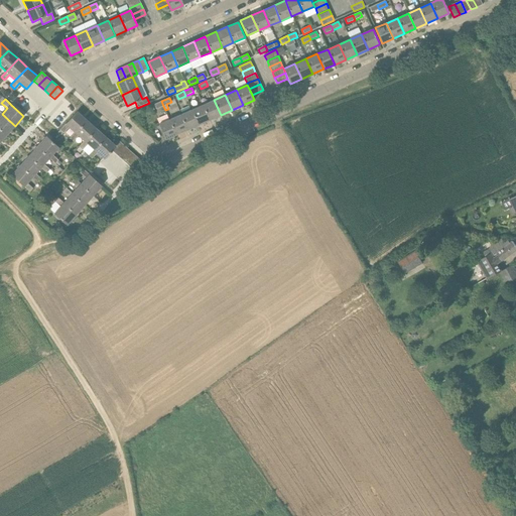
[(210,120),(221,115),(214,100),(203,105),(210,120)]
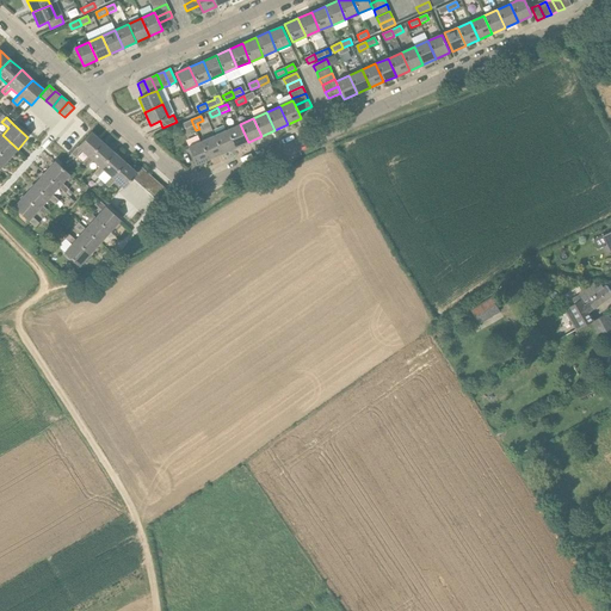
[(185,129),(193,125),(191,119),(183,124),(185,129)]
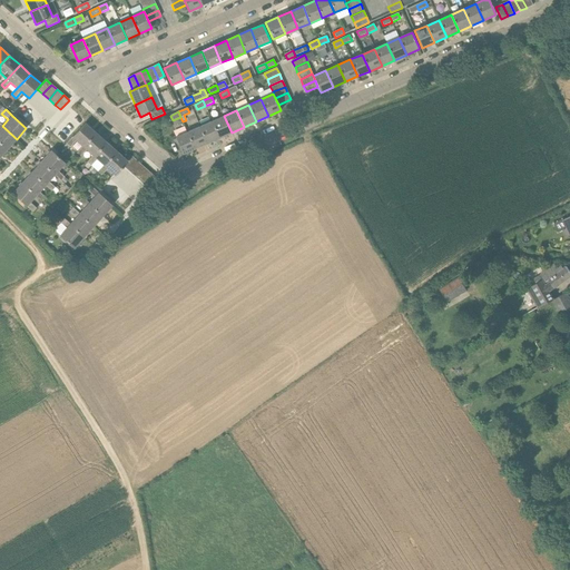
[(219,138),(232,133),(224,116),(212,121),(219,138)]
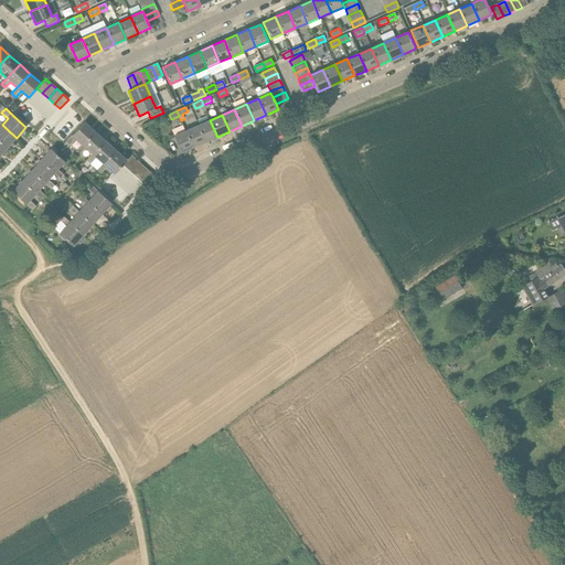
[(205,142),(217,137),(210,120),(198,126),(205,142)]
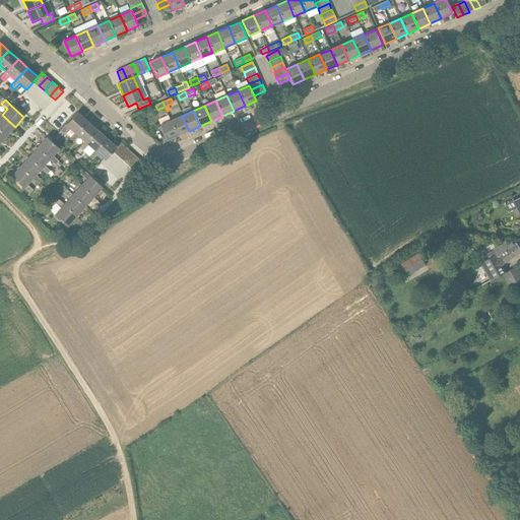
[(0,130),(6,136),(15,127),(2,115),(0,112),(0,130)]
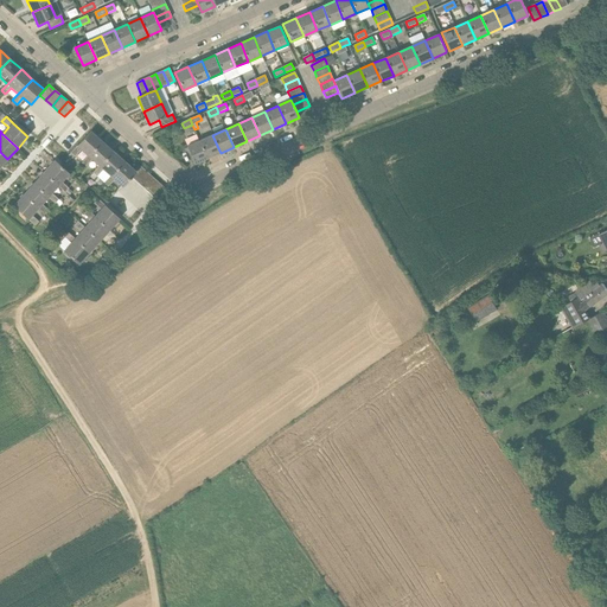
[(81,151),(88,157),(102,141),(90,132),(77,146),(70,153),(75,157),(81,151)]
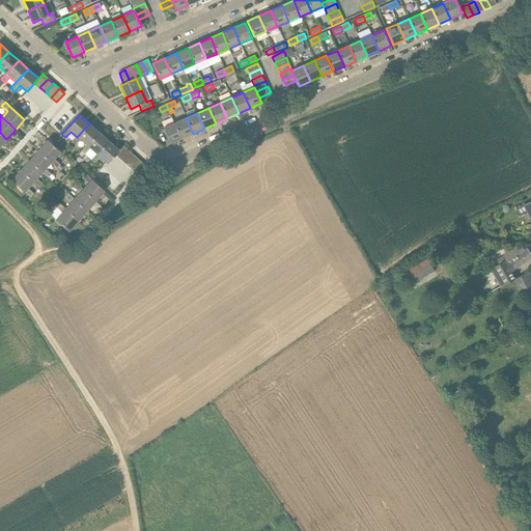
[(182,139),(193,134),(186,118),(174,123),(182,139)]
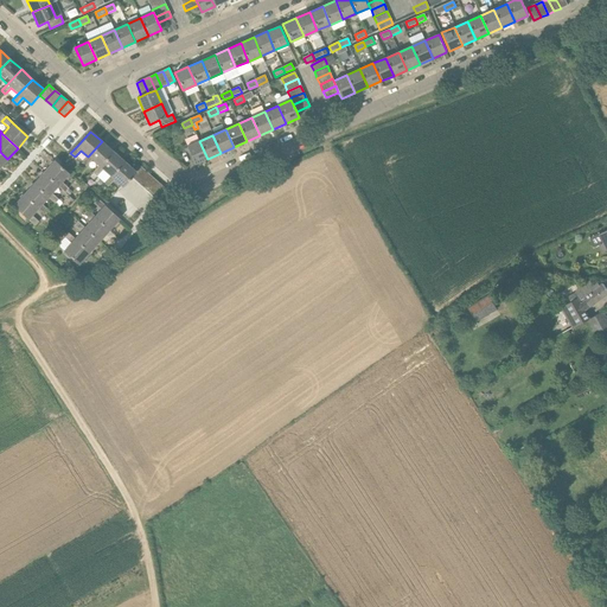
[(91,160),(98,166),(113,152),(102,141),(88,157),(81,163),(85,166),(91,160)]
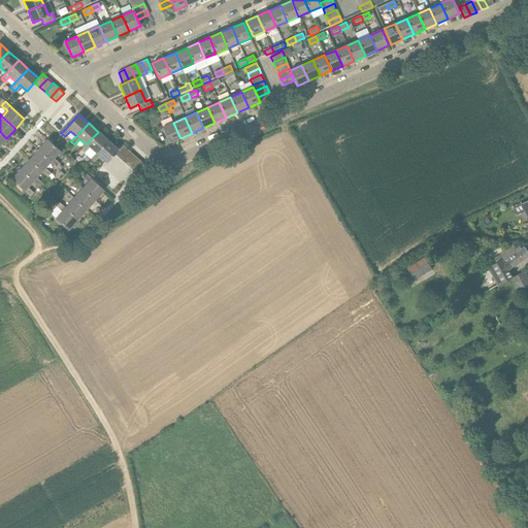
[(169,143),(180,138),(173,123),(162,128),(169,143)]
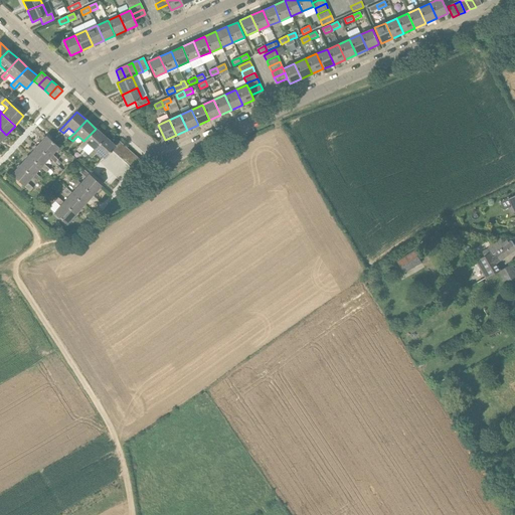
[(88,144),(93,149),(106,137),(96,129),(83,141),(78,147),(82,150),(88,144)]
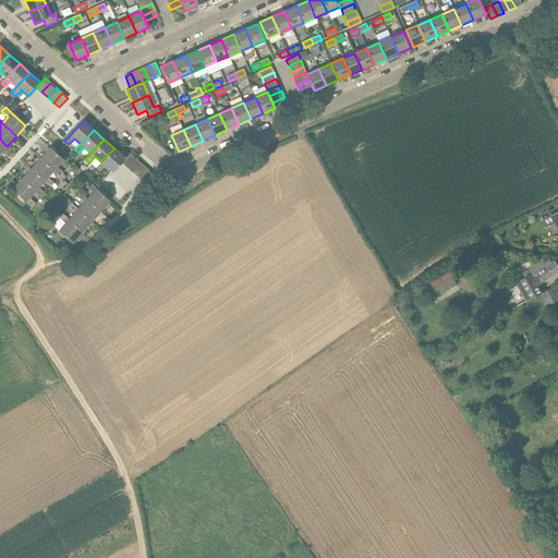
[(40,158),(53,171),(60,177),(63,173),(57,167),(63,160),(50,148),(40,158)]
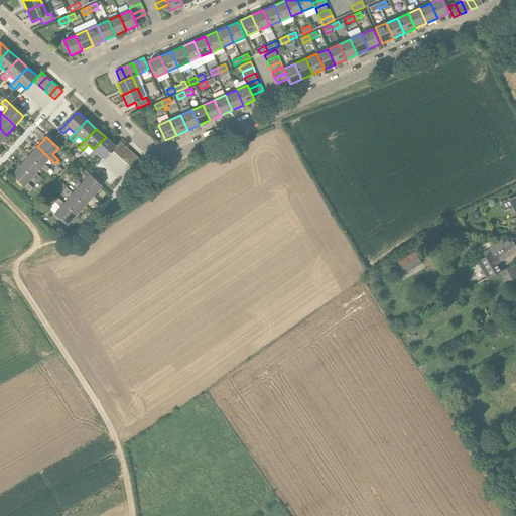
[(104,158),(112,150),(115,146),(106,137),(93,149),(88,155),(92,158),(97,152),(104,158)]
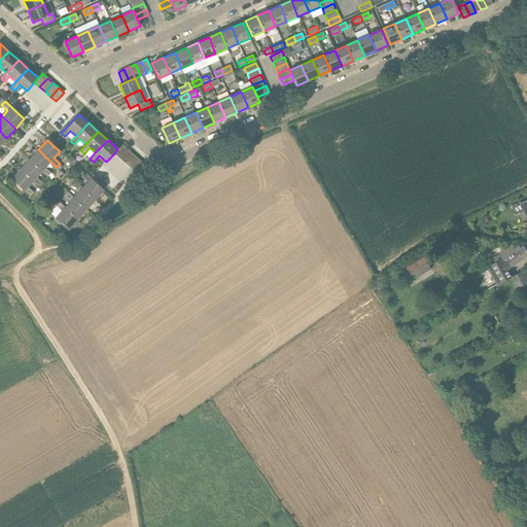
[(114,153),(119,159),(128,149),(121,144),(117,149),(114,153)]
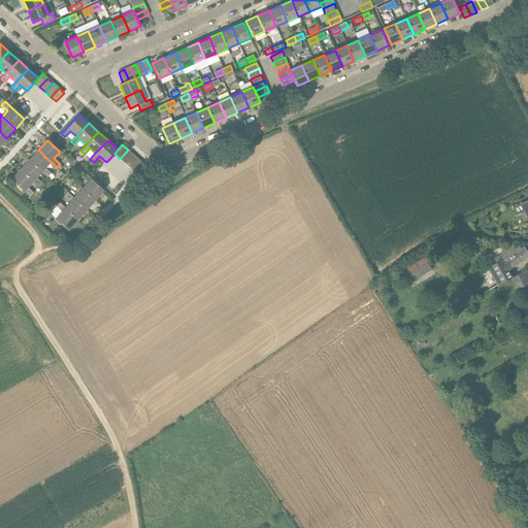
[(29,160),(42,172),(47,177),(51,173),(45,168),(51,162),(38,150),(29,160)]
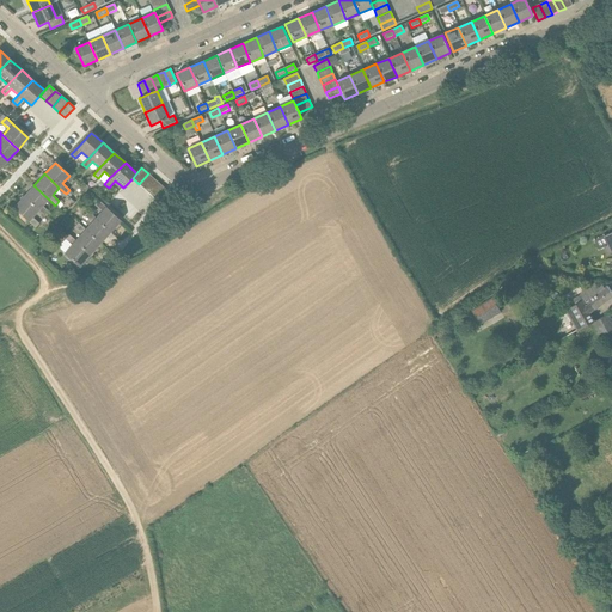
[(139,184),(145,190),(154,179),(148,173),(139,184)]
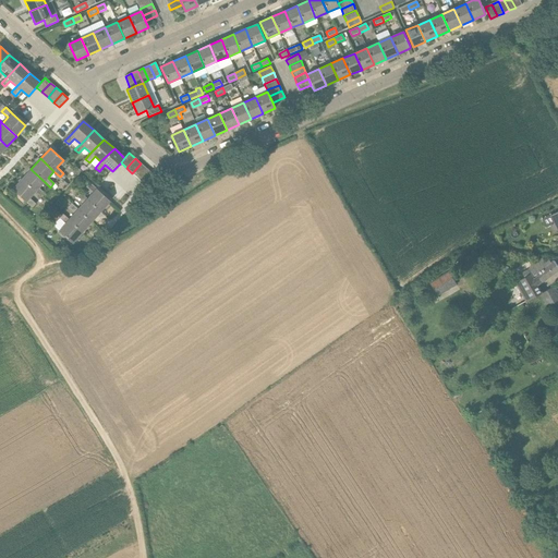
[(132,173),(138,178),(146,168),(141,164),(132,173)]
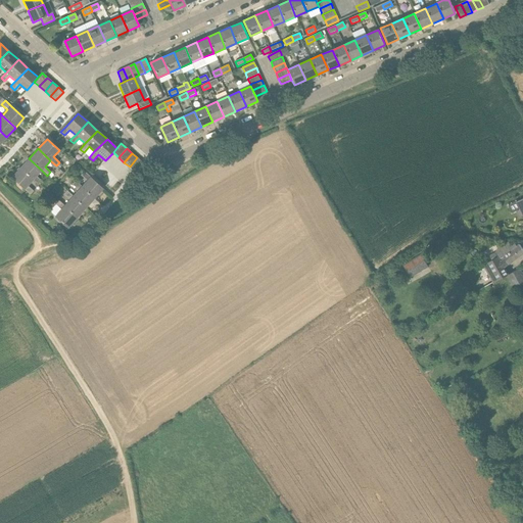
[(130,167),(135,172),(142,162),(137,157),(130,167)]
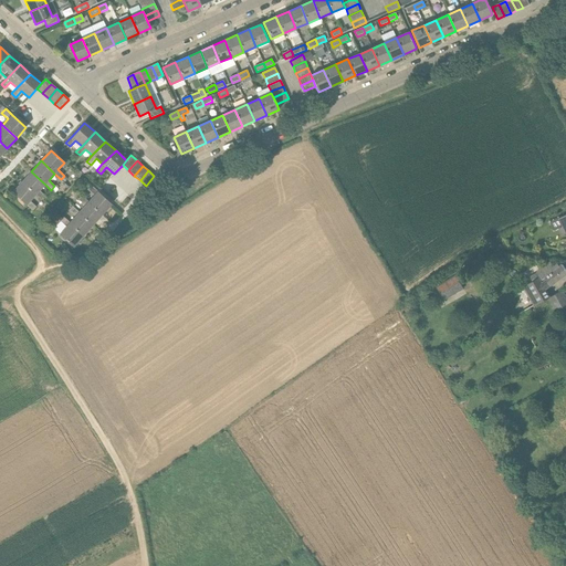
[(22,181),(35,195),(42,200),(45,197),(40,191),(45,185),(31,171),(22,181)]
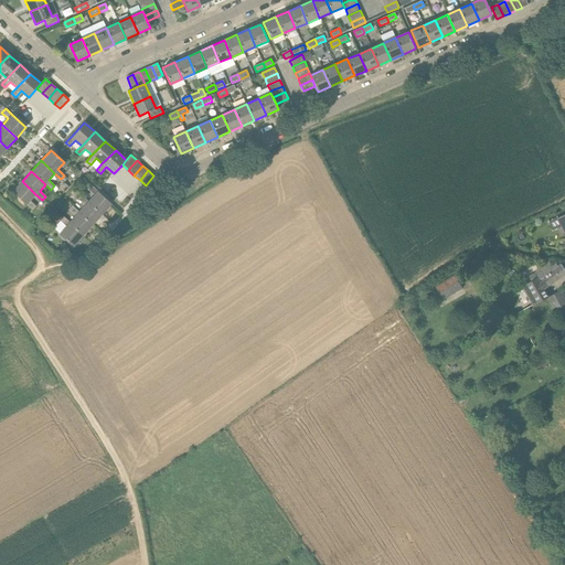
[(25,204),(32,211),(36,206),(30,201),(35,194),(22,181),(12,192),(27,204),(25,204)]
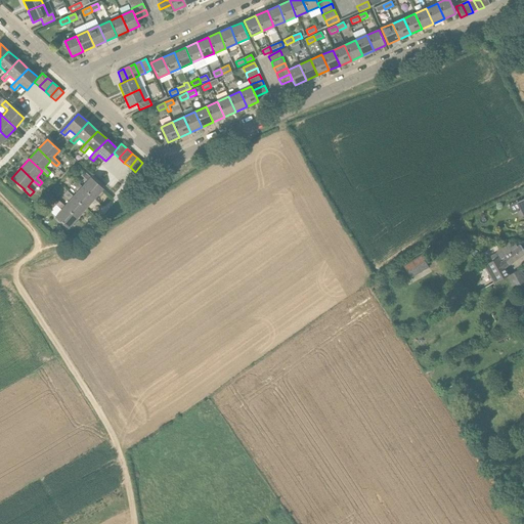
[(86,180),(81,186),(94,199),(102,189),(90,178),(90,177),(84,172),(81,176),(86,180)]
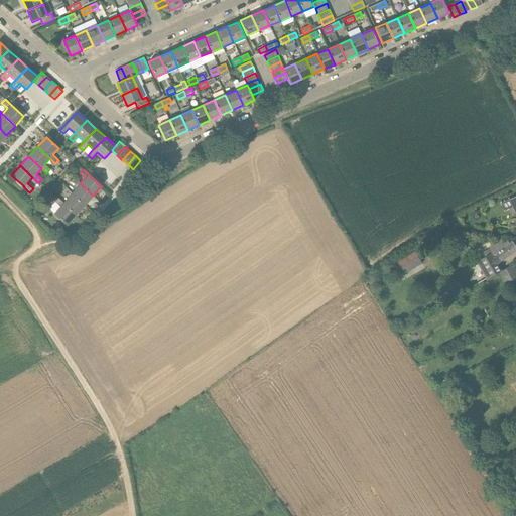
[(84,206),(93,196),(80,183),(75,178),(71,182),(77,187),(72,194),(84,206)]
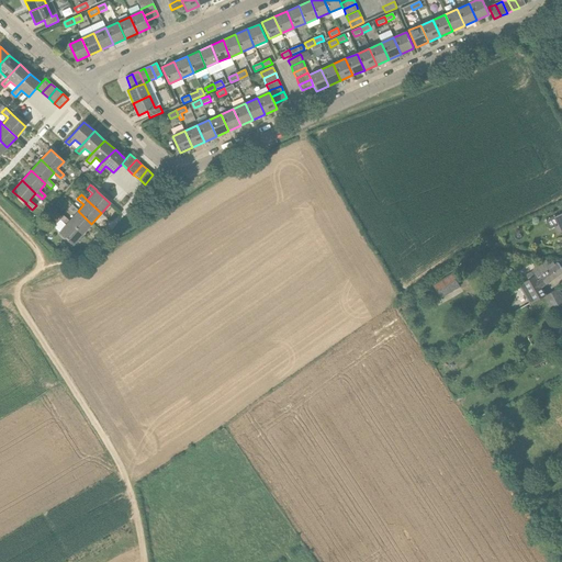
[(82,234),(91,224),(78,211),(72,205),(68,209),(75,214),(69,221),(82,234)]
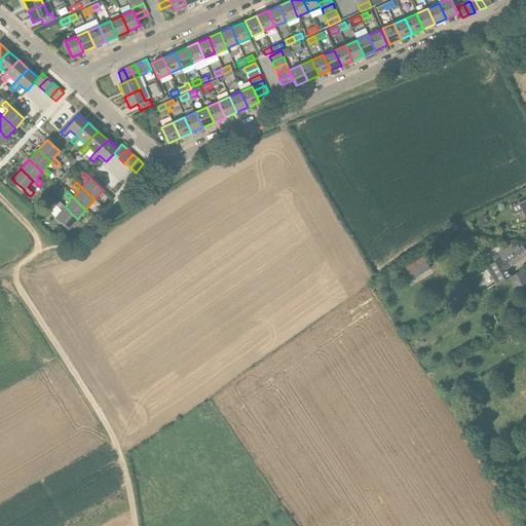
[(77,219),(65,207),(59,201),(55,204),(62,211),(55,218),(68,229),(77,219)]
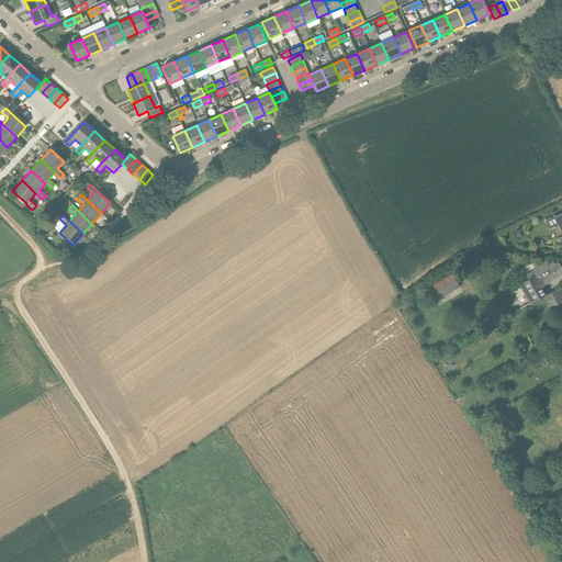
[(541,277),(547,284),(561,272),(561,268),(559,263),(555,265),(553,262),(550,266),(547,261),(534,271),(538,278),(541,277)]
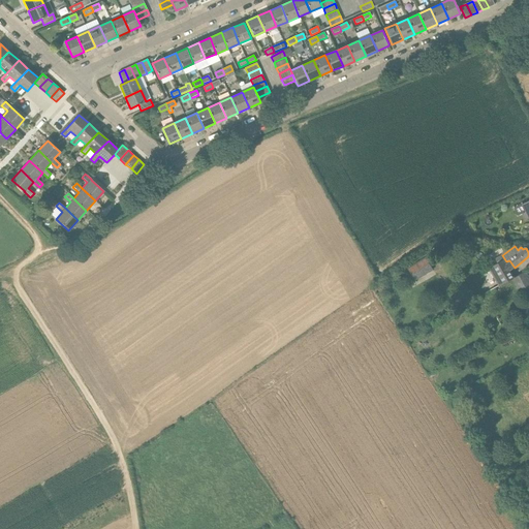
[(415,280),(433,270),(426,257),(408,268),(415,280)]
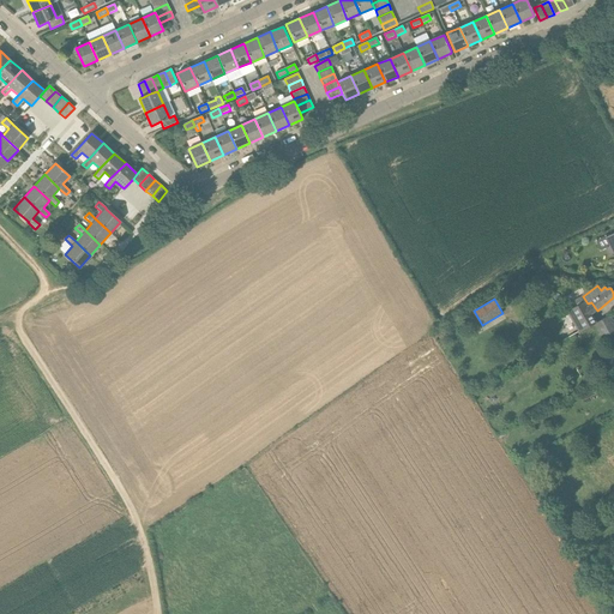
[(613,320),(612,315),(602,320),(594,307),(590,309),(585,302),(584,304),(582,299),(572,305),(575,309),(573,309),(578,319),(579,319),(587,329),(595,324),(603,339),(613,332),(613,320)]
